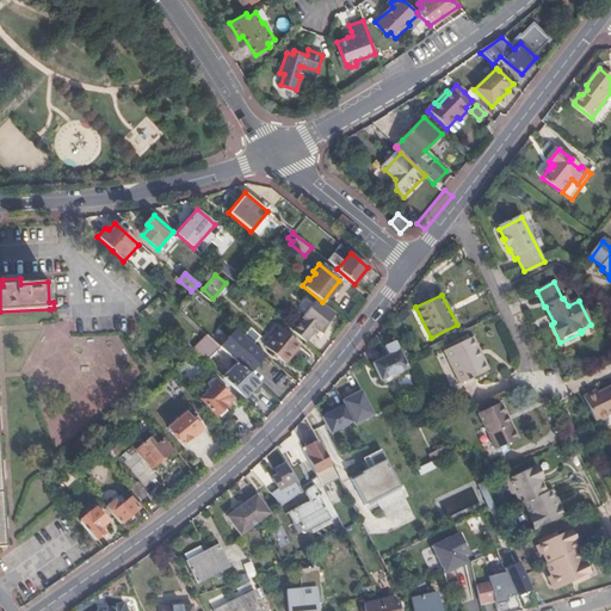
[(301,316),(289,329),(301,339),(313,326),(319,332),(333,315),(318,303),(303,319),(301,316)]
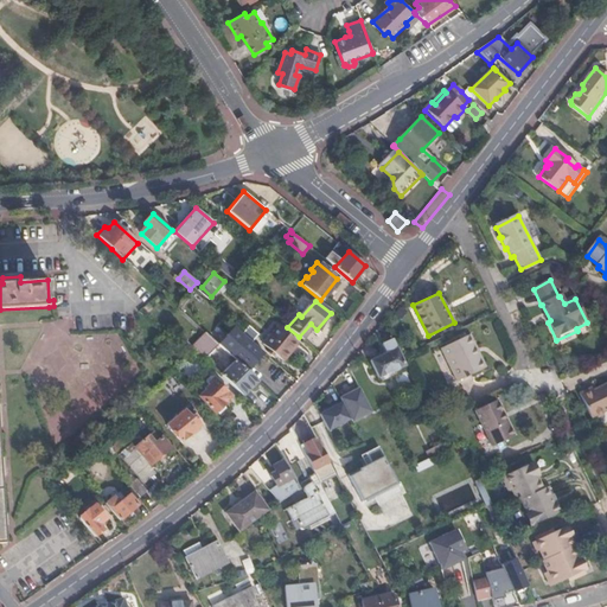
[(146,319),(163,333),(167,327),(152,313),(146,319)]
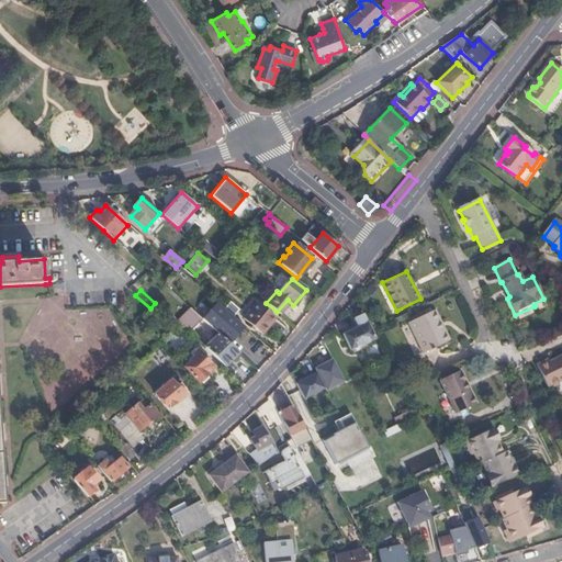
[(257,302),(244,318),(261,334),(274,317),(257,302)]
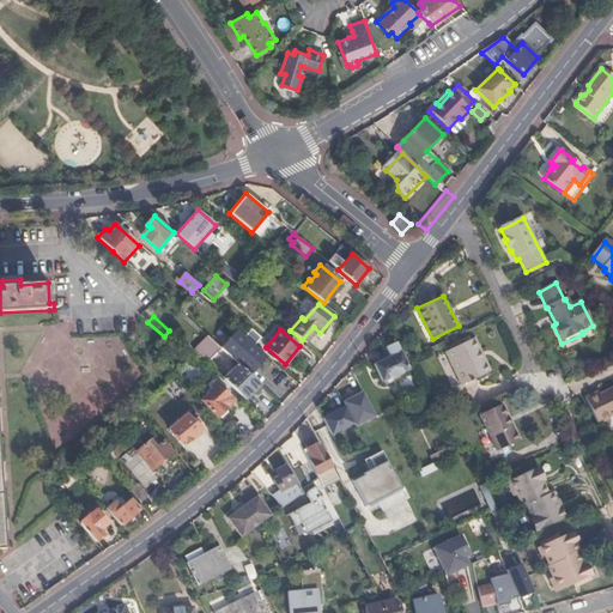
[(196,354),(207,364),(220,349),(211,339),(196,354)]
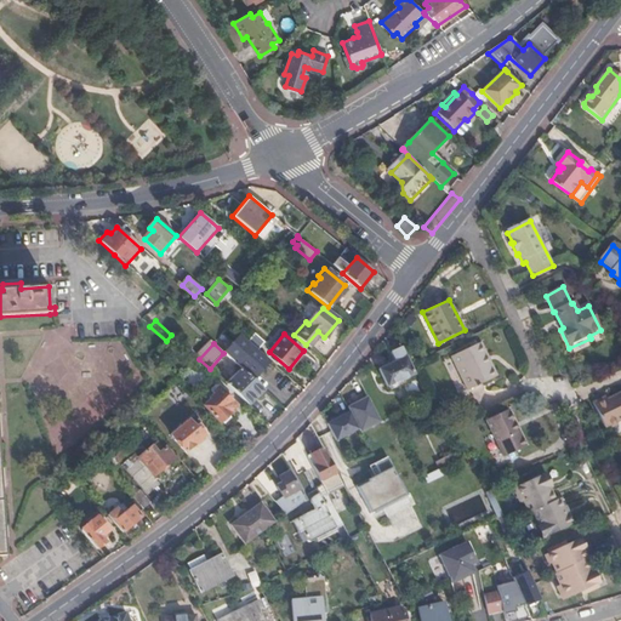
[(199,359),(188,348),(182,354),(193,365),(199,359)]
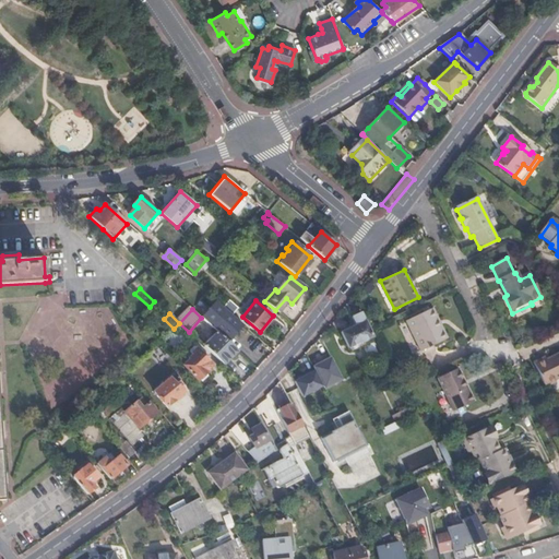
[(437,314),(433,317),(448,347),(451,345),(437,314)]
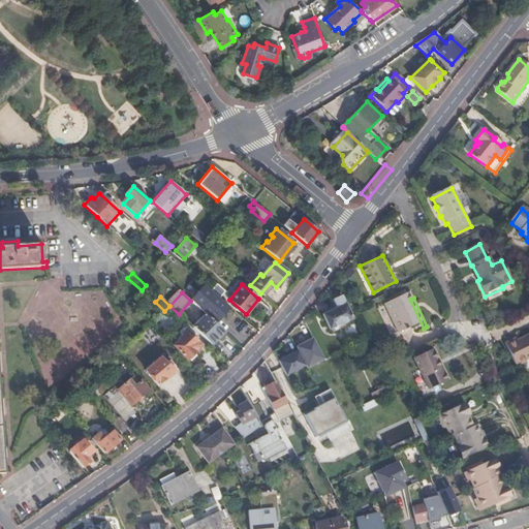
[(352,320),(342,299),(333,303),(337,310),(323,317),(331,331),(352,320)]
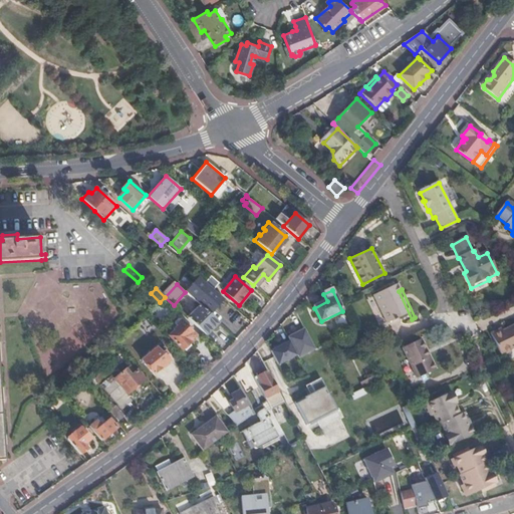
[(412,319),(399,291),(376,301),(390,329),(412,319)]
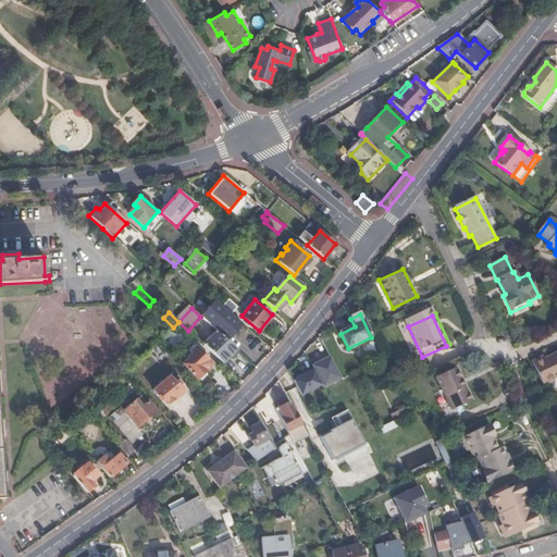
[(203,346),(222,364),(236,349),(217,332),(203,346)]
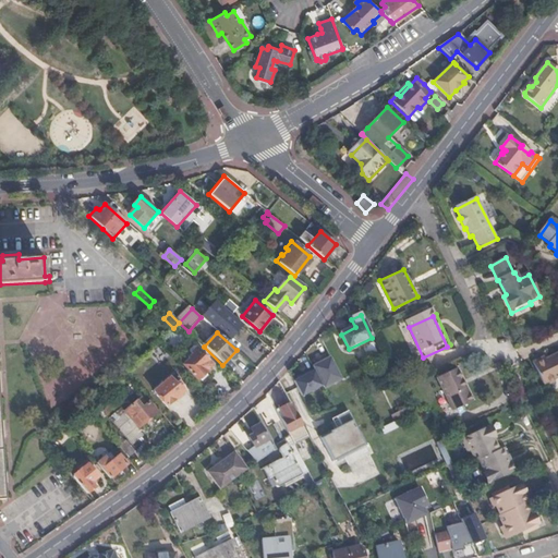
[(191,353),(181,362),(197,379),(213,365),(193,344),(187,349),(191,353)]
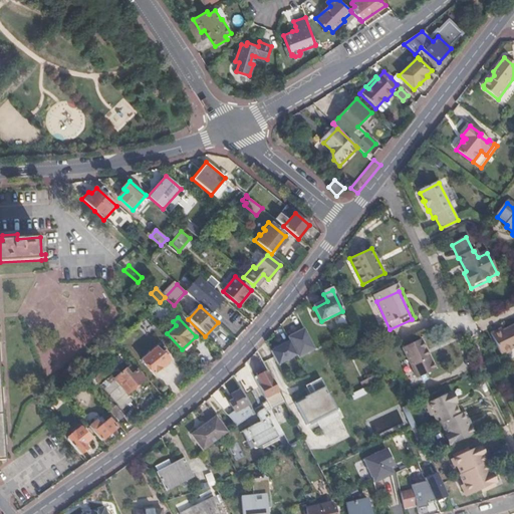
[(513,324),(506,328),(502,330),(501,327),(499,328),(509,351),(511,350),(513,351),(513,324)]
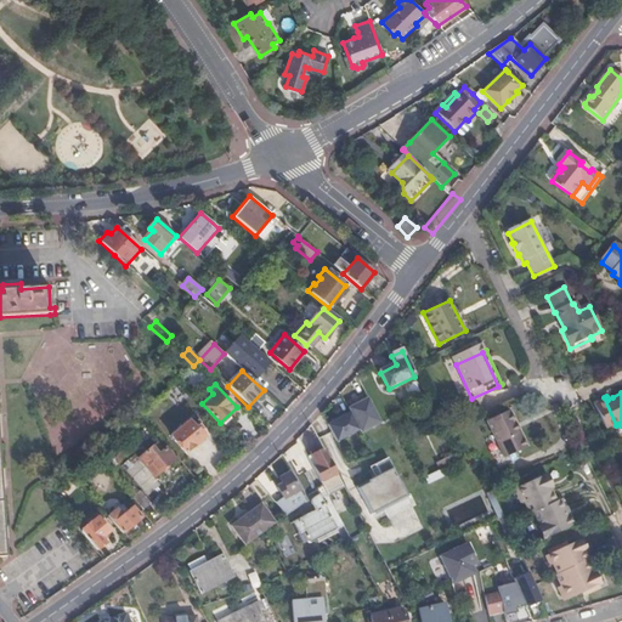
[(380,425),(365,395),(345,405),(346,407),(358,431),(361,435),(380,425)]
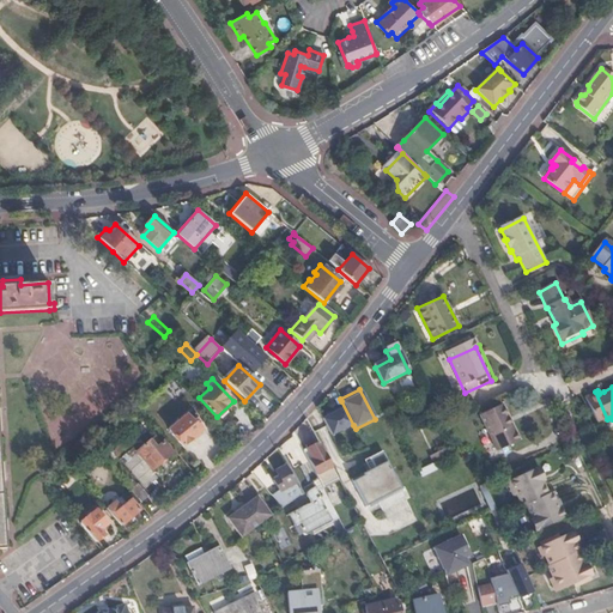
[(331,437),(353,425),(341,401),(319,413),(331,437)]
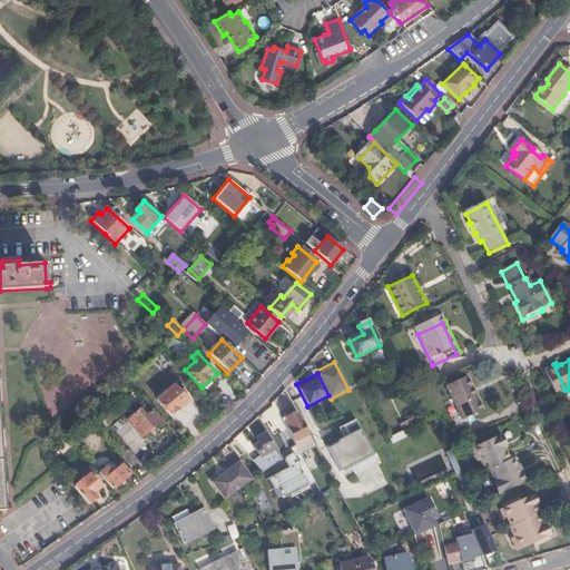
[(470,384),(450,393),(465,426),(485,418),(470,384)]
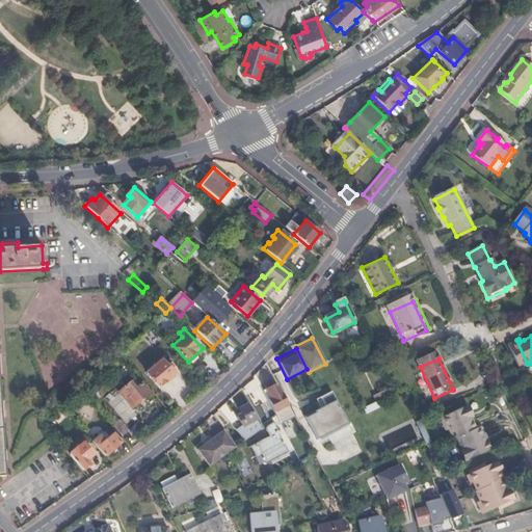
[(162,361),(147,374),(158,389),(175,373),(168,365),(166,367),(162,361)]
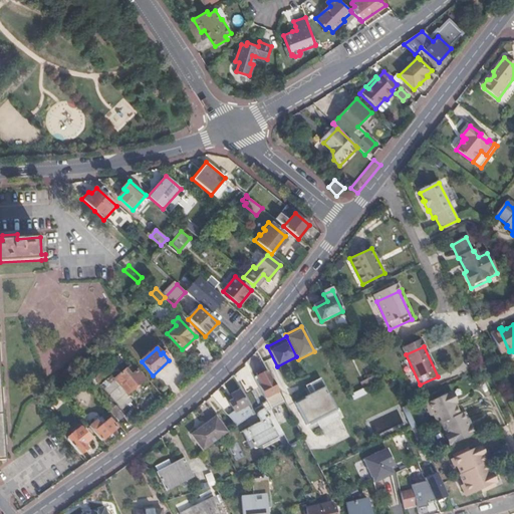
[(254,356),(246,360),(252,374),(261,370),(254,356)]
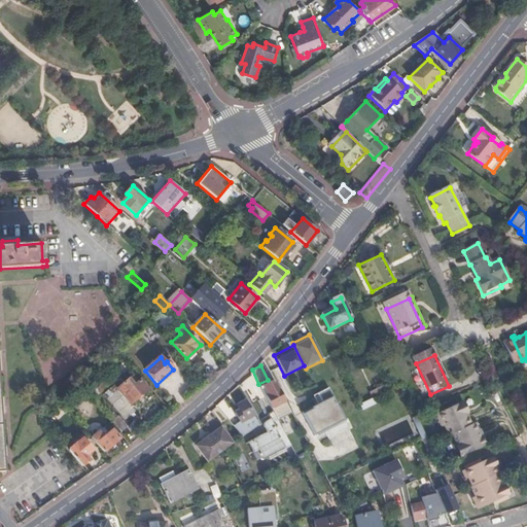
[(127,379),(116,388),(129,403),(146,389),(137,378),(131,384),(127,379)]
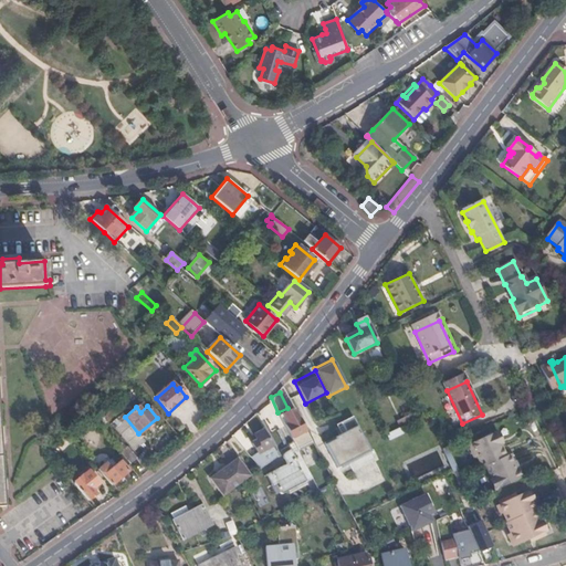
[(171,415),(187,430),(201,415),(191,406),(186,411),(179,406),(171,415)]
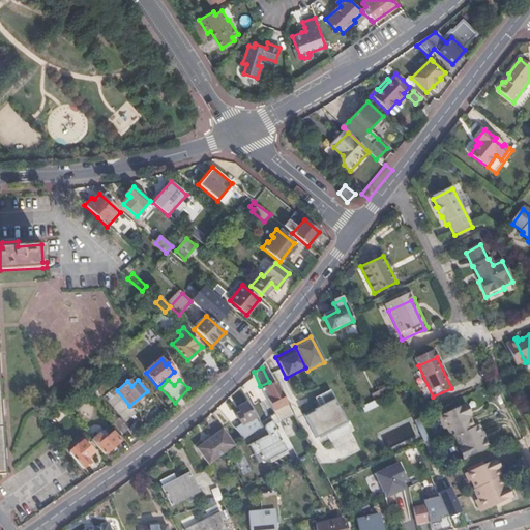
[(282,419),(292,414),(275,383),(262,390),(274,414),(281,425),(285,423),(282,419)]
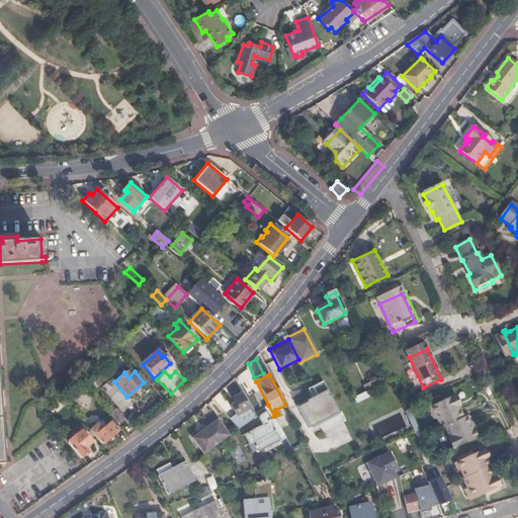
[(342,419),(327,391),(297,406),(310,428),(318,424),(321,430),(342,419)]
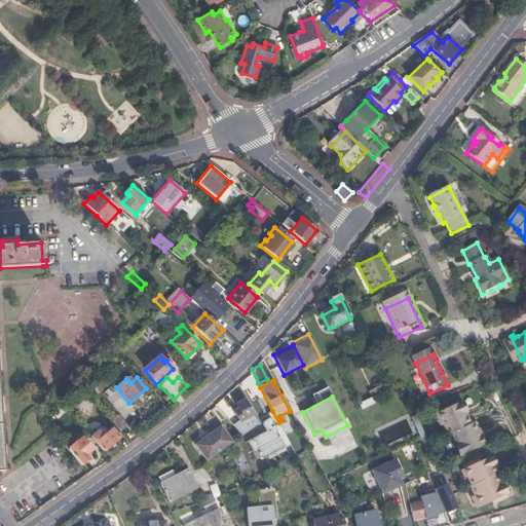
[(372,398),(359,405),(362,410),(375,404),(372,398)]
